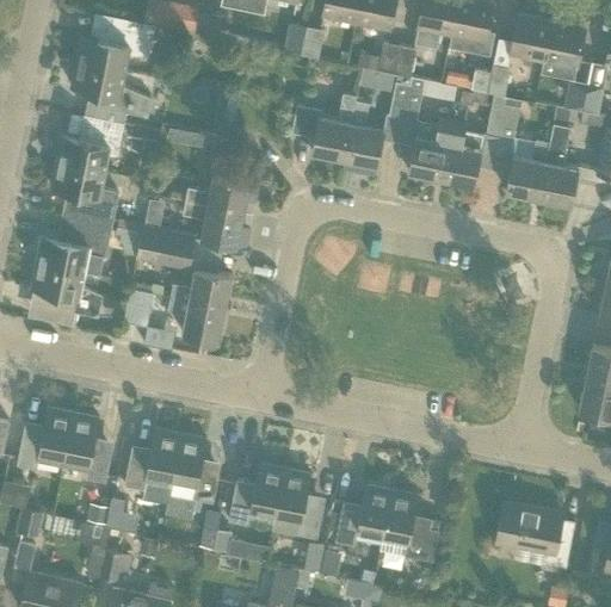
[(291,0),(297,1),(297,0),(221,0),(221,5),(264,14),(266,0),(291,0)]
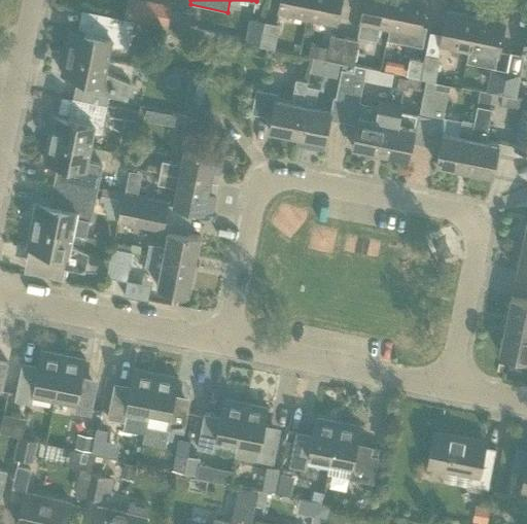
[(280,0),(278,14),(307,21),(310,0),(280,0)]
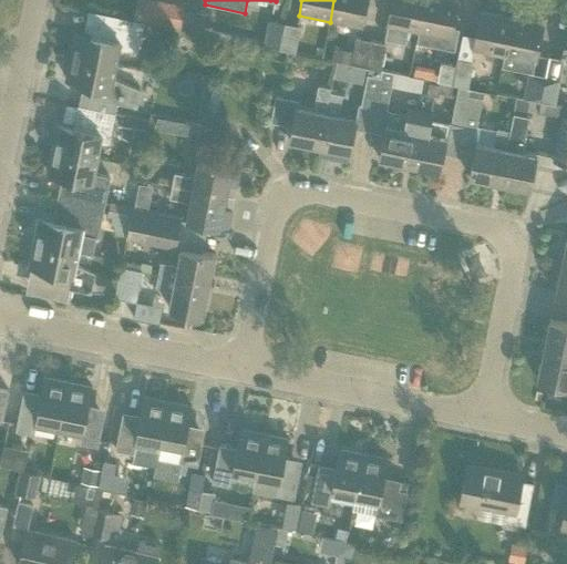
[(367,0),(333,0),(330,22),(361,28),(367,0)]
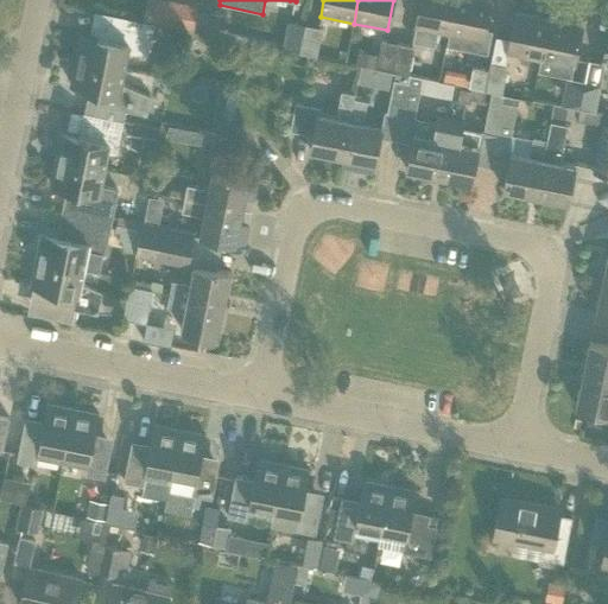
[(420,0),(416,29),(412,44),(431,48),(434,32),(449,36),(456,0),(420,0)]
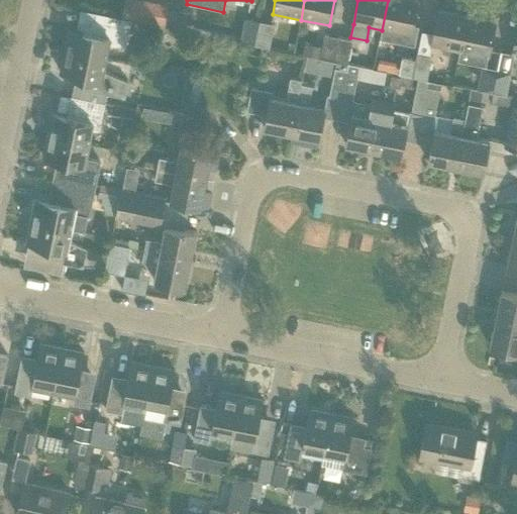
[(388,0),(382,30),(380,38),(414,46),(418,25),(412,24),(417,2),(407,0),(388,0)]
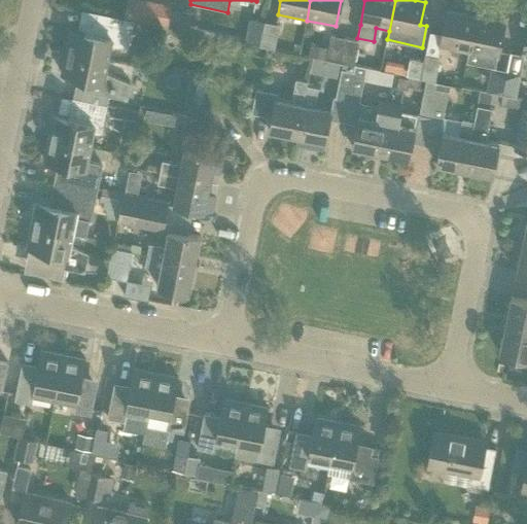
[(172,7),(144,1),(141,20),(168,25),(172,7)]
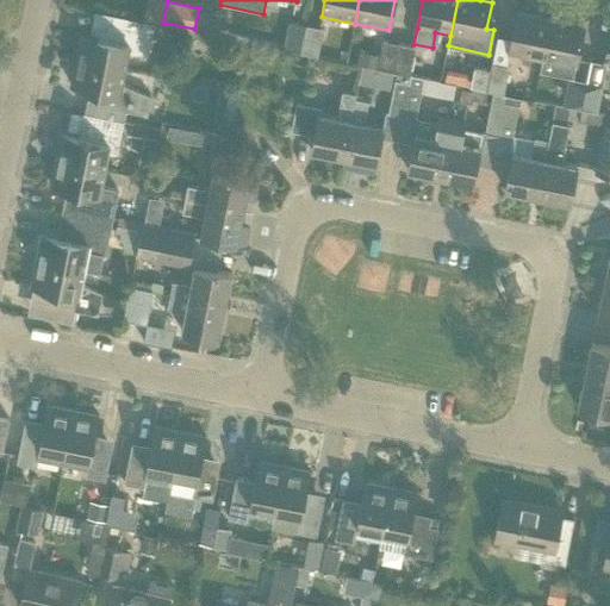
[(81,36),(76,61),(126,72),(129,56),(149,56),(155,26),(99,14),(94,38),(81,36)]
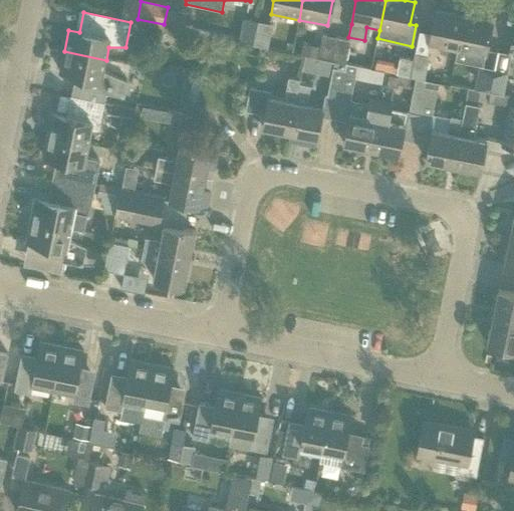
[(430,46),(457,52),(464,18),(436,12),(431,35),(420,32),(414,61),(411,78),(425,81),(430,57),(428,56),(430,46)]
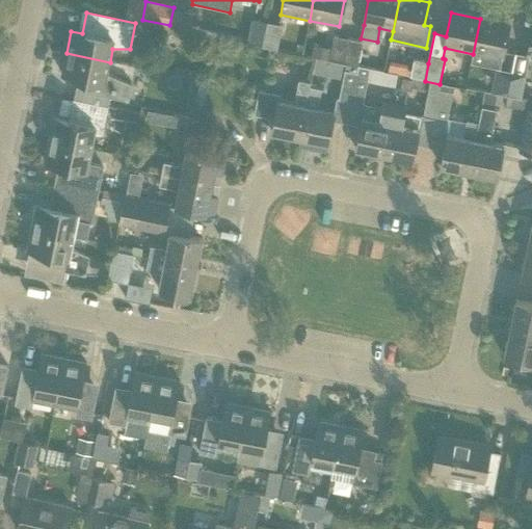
[(509,25),(480,19),(473,54),(502,59),(509,25)]
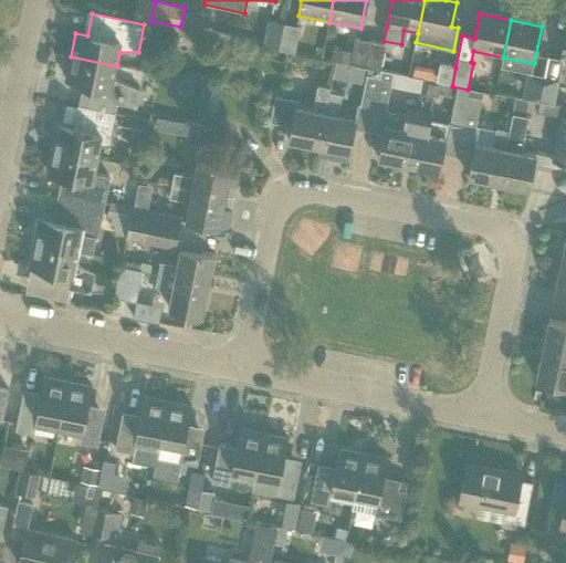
[(268,21),(263,49),(279,52),(284,24),(268,21)]
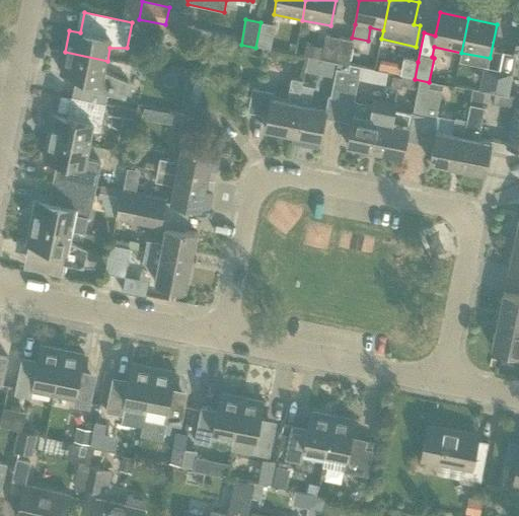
[(275,25),(261,22),(255,48),(271,50),(275,25)]
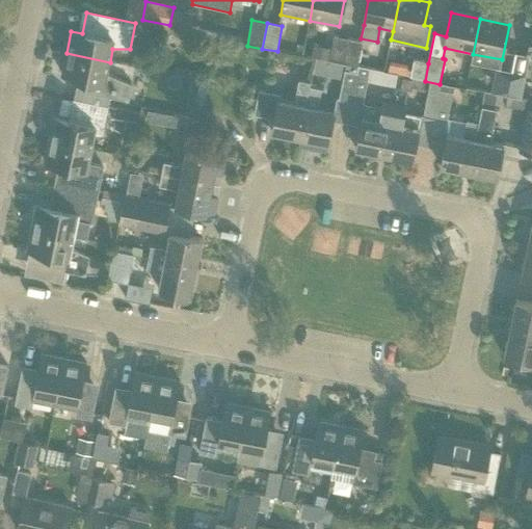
[(334,36),(328,61),(343,64),(348,40),(334,36)]
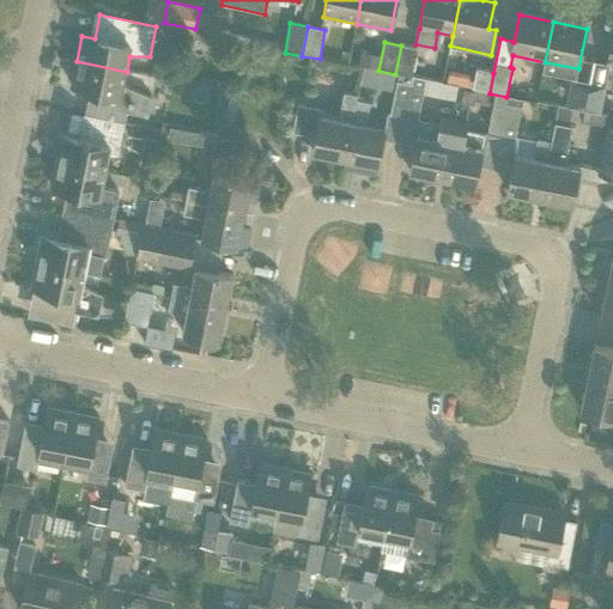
[(401,46),(395,74),(398,75),(399,74),(412,77),(418,49),(401,46)]
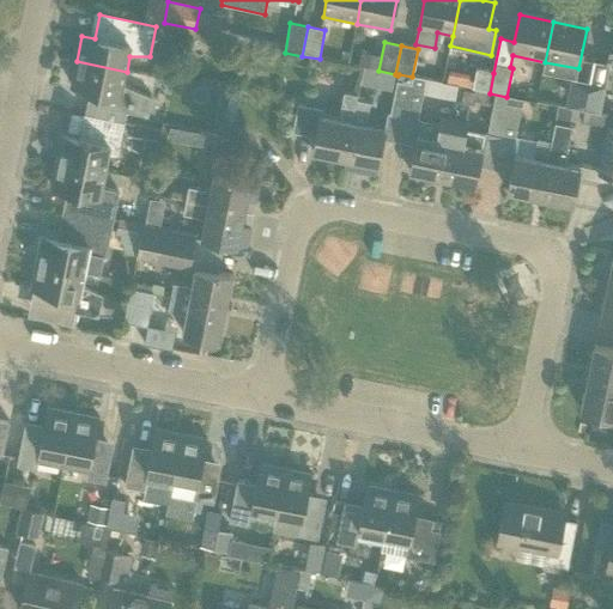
[(95,117),(123,123),(126,113),(147,117),(151,99),(123,89),(127,72),(77,61),(72,89),(99,93),(95,117)]
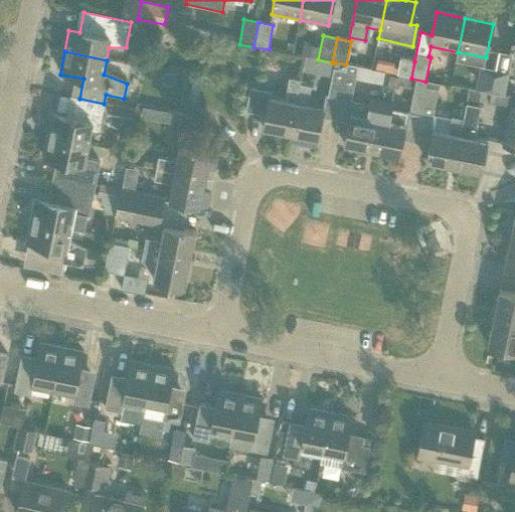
[(400,58),(397,75),(411,78),(414,61),(400,58)]
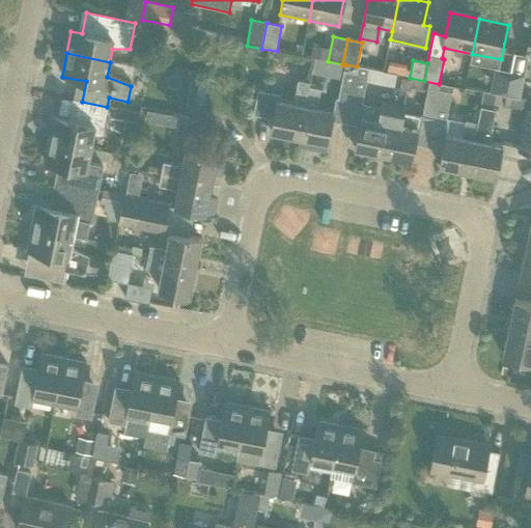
[(338,99),(351,102),(357,66),(345,64),(344,65),(338,99)]
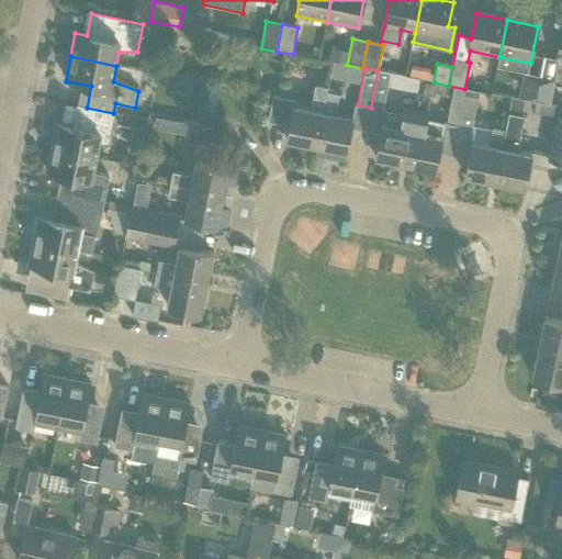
[(371,108),(383,110),(391,74),(378,70),(371,108)]
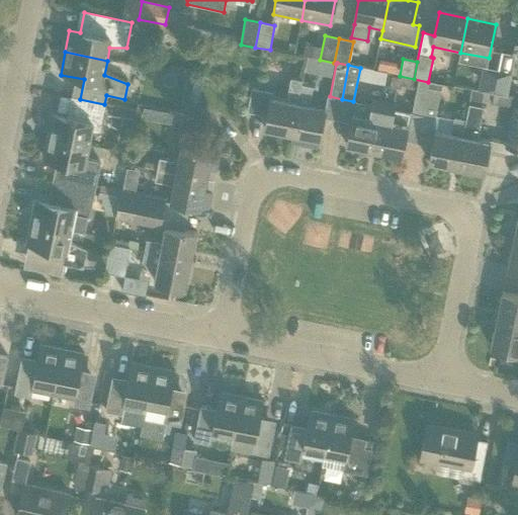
[(493,95),(498,71),(484,68),(479,92),(493,95)]
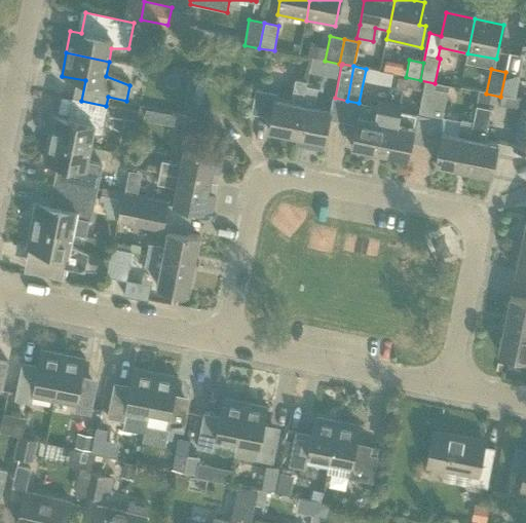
[(515,99),(520,75),(505,72),(500,97),(509,98),(515,99)]
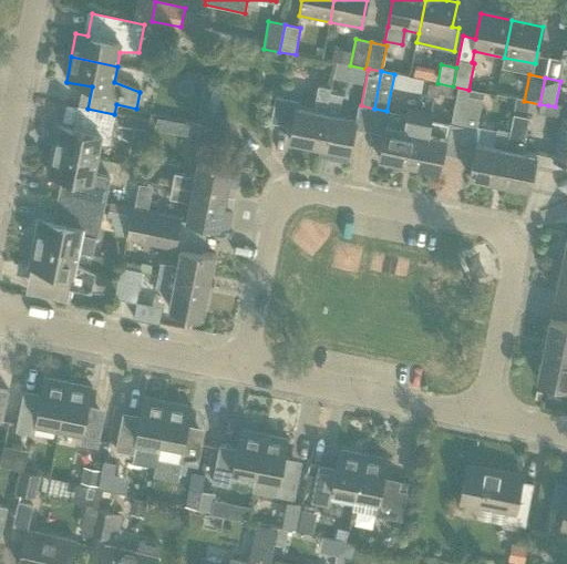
[(319,149),(326,113),(331,89),(318,86),(313,111),(297,108),(298,102),(276,98),(270,124),(292,129),(289,143),(319,149)]
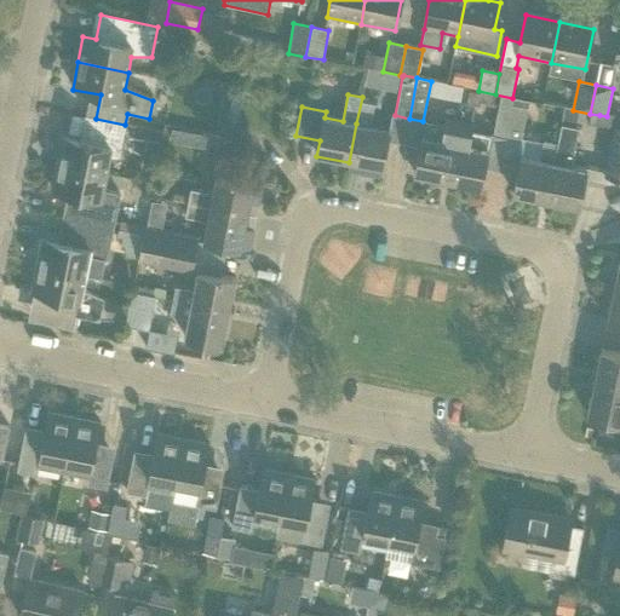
[(224,96),(218,132),(234,136),(241,98),(224,96)]
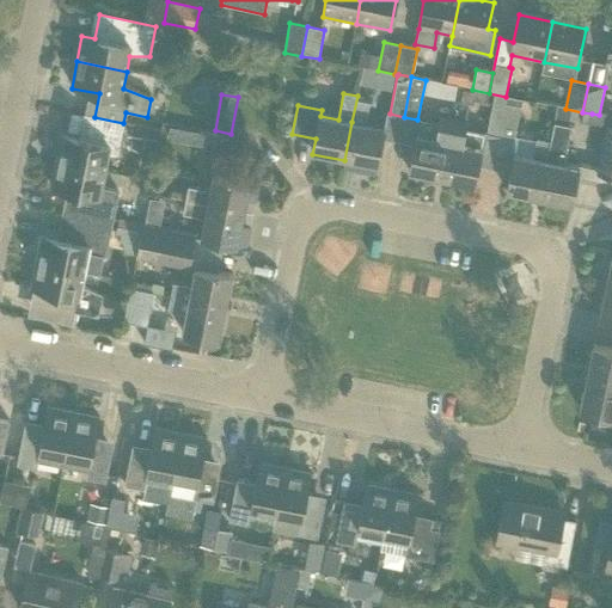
[(508,98),(494,96),(487,134),(501,136),(508,98)]
